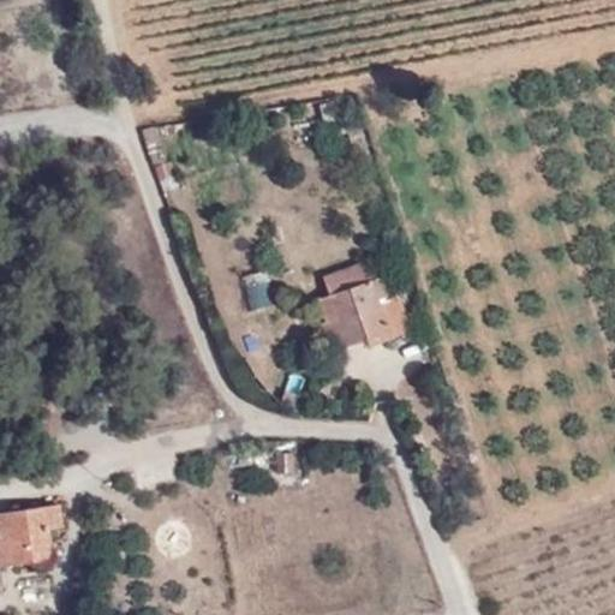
[(376,276),(370,258),(341,269),(347,286),(376,276)]
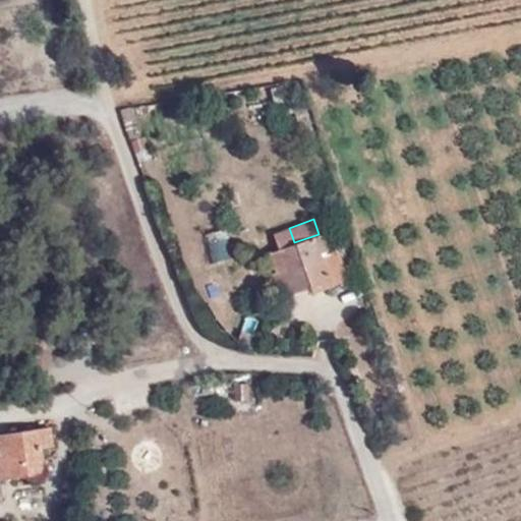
[(228,258),(226,227),(205,229),(207,261),(228,258)]
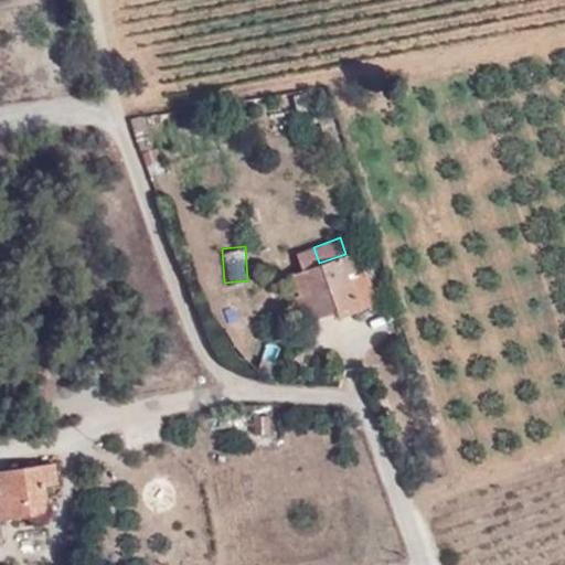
[(308,290),(295,296),(302,320),(334,309),(337,316),(360,308),(348,276),(354,274),(348,254),(345,254),(319,263),(313,247),(296,253),(308,290)]
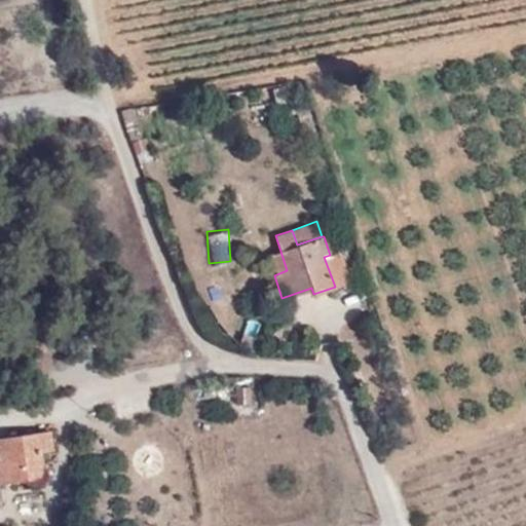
[(349,283),(339,252),(330,255),(324,257),(335,287),(349,283)]
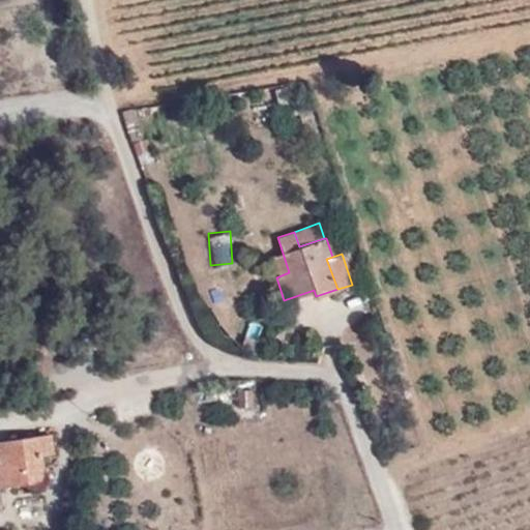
[(225,406),(249,406),(248,388),(224,390),(225,406)]
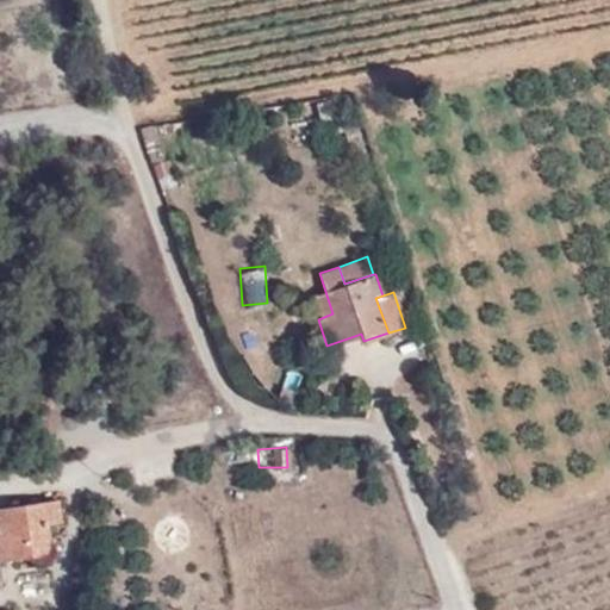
[(0,558),(49,551),(45,520),(58,517),(55,498),(0,505),(0,558)]
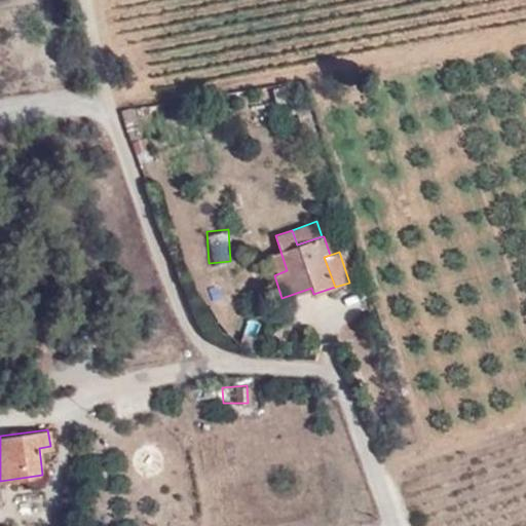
All buildings are outlined.
